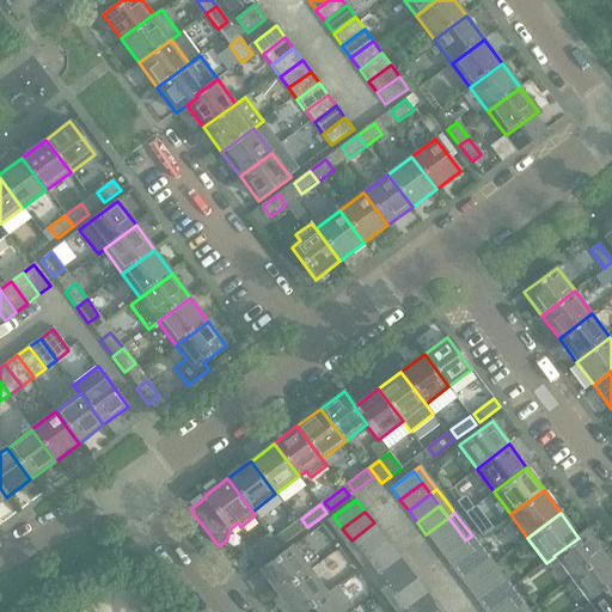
[(352,540),(342,528),(334,516),(328,521),(344,545),(352,540)]
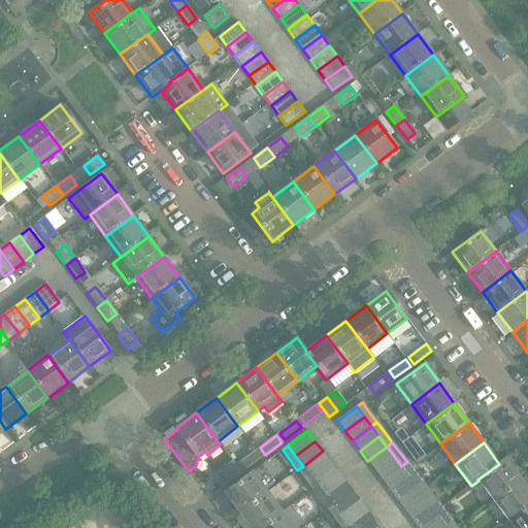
[(374,470),(394,456),(387,447),(367,461),(374,470)]
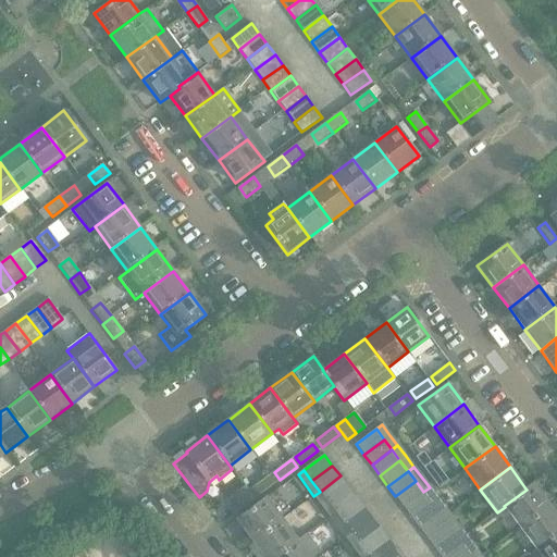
[(258,496),(275,483),(270,475),(252,489),(258,496)]
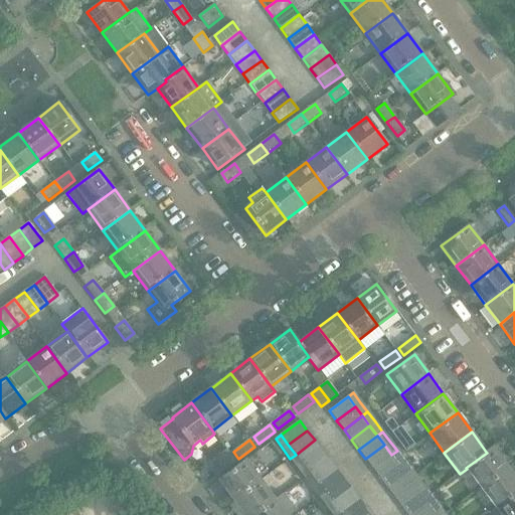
[(303,464),(322,450),(315,440),(296,455),(303,464)]
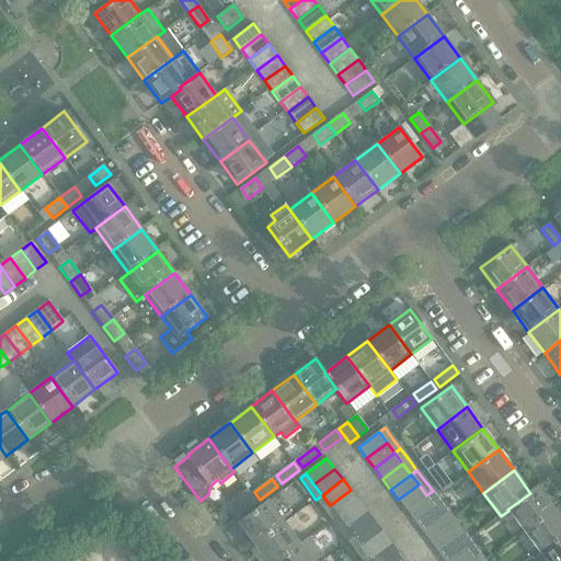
[(407,511),(426,495),(419,484),(398,500),(407,511)]
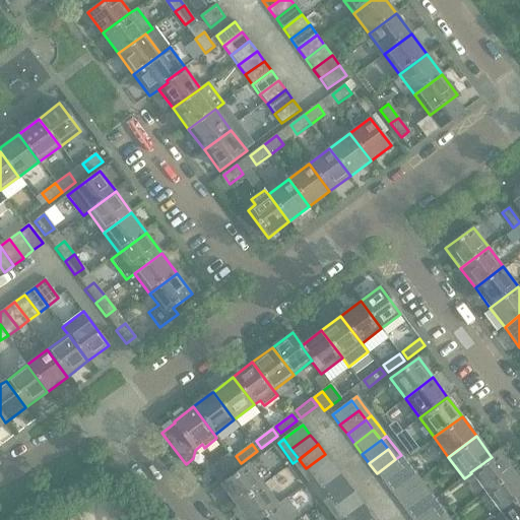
[(484,491),(512,470),(498,451),(491,456),(492,457),(470,472),(471,473),(484,491)]
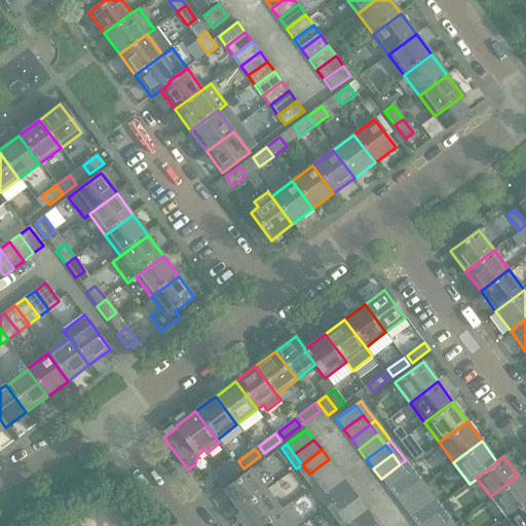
[(316,484),(336,470),(329,459),(309,474),(316,484)]
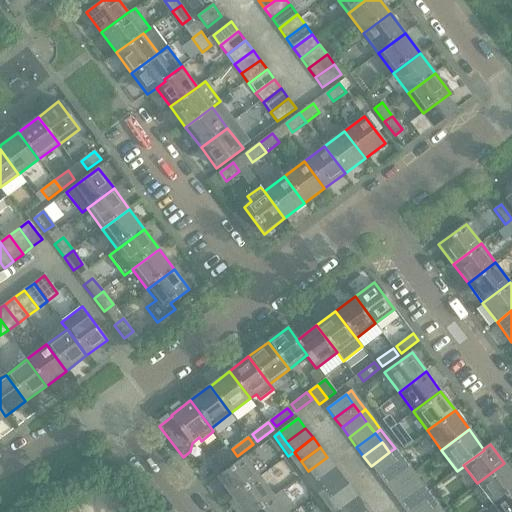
[(215,474),(234,459),(226,448),(207,463),(215,474)]
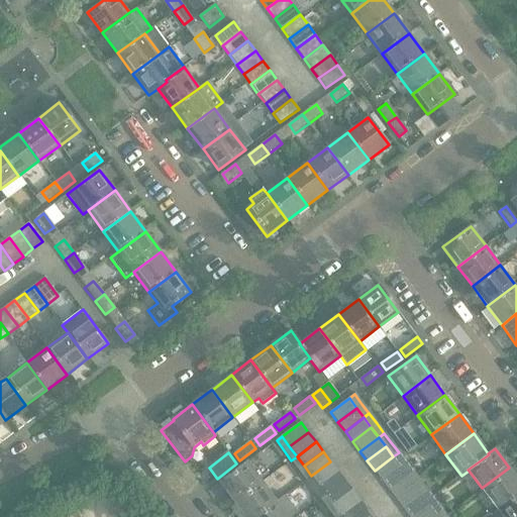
[(413,472),(407,463),(399,452),(393,456),(401,467),(408,476),(413,472)]
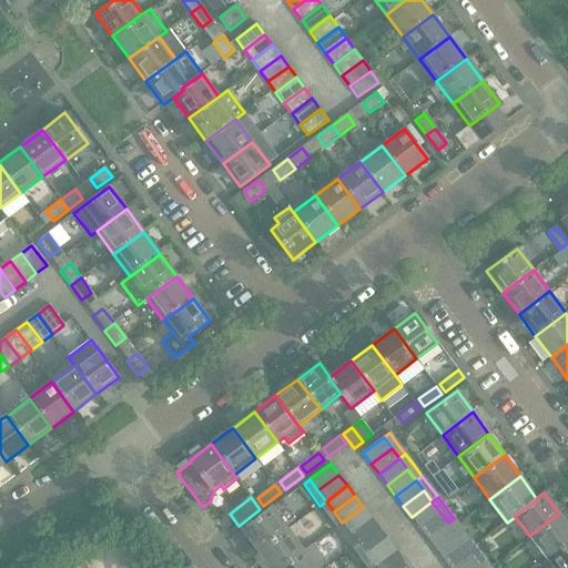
[(342,523),(334,511),(326,501),(320,506),(336,527),(342,523)]
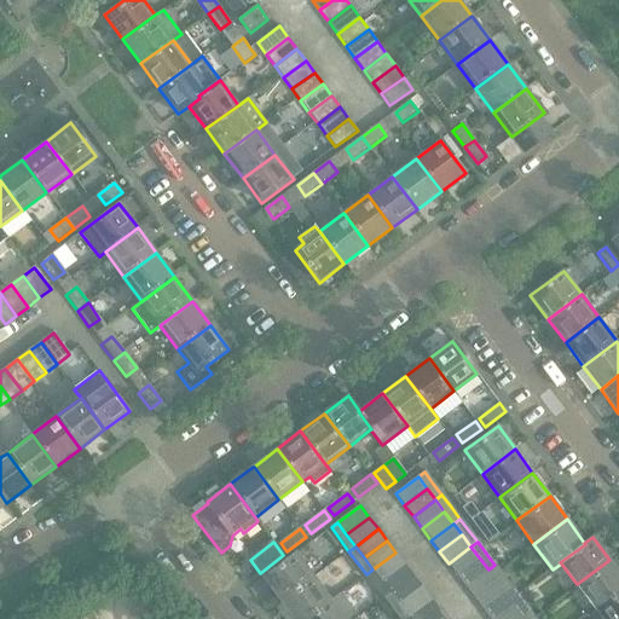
[(457,576),(480,559),(470,547),(449,563),(457,576)]
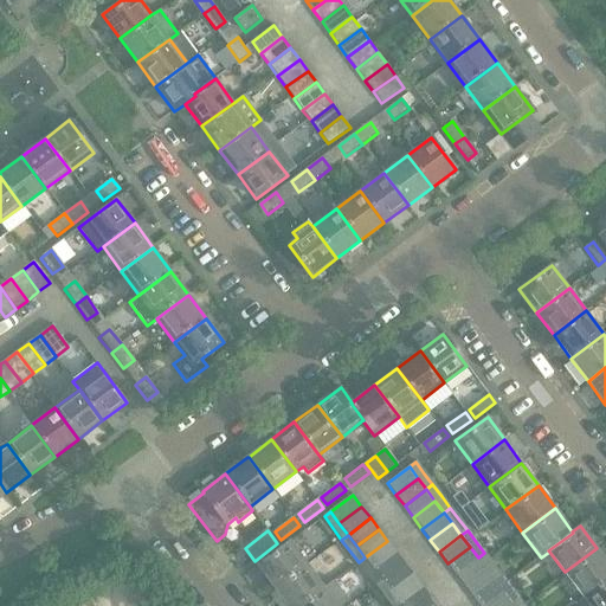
[(275,588),(308,565),(290,541),(258,566),(275,588)]
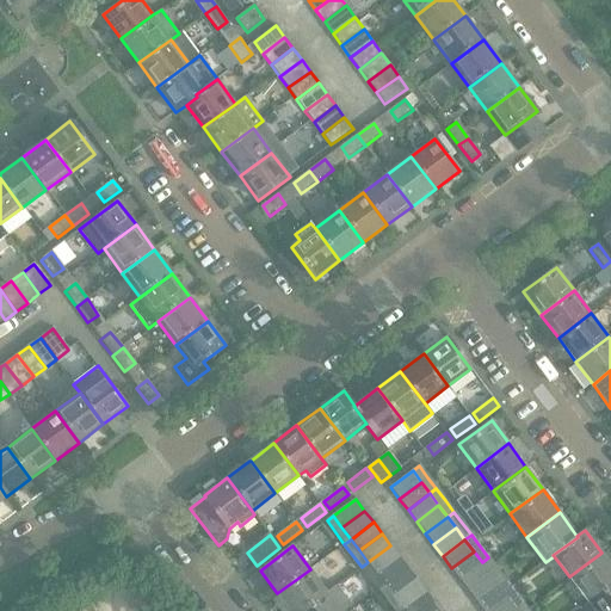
[(376,574),(399,557),(390,545),(368,562),(376,574)]
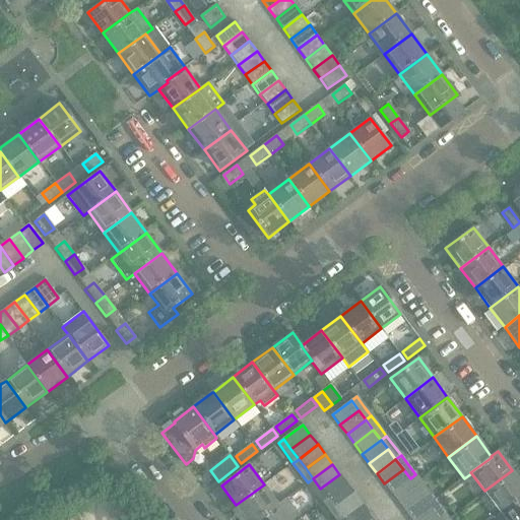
[(391,493),(410,478),(403,469),(384,483),(391,493)]
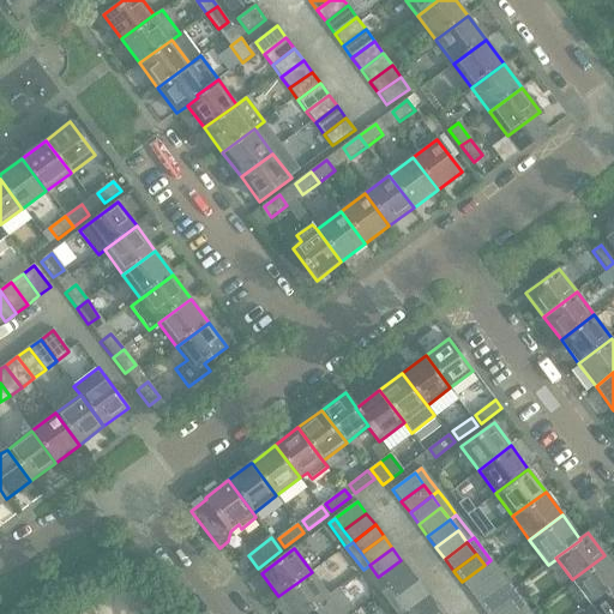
[(590,603),(613,585),(613,567),(605,555),(572,579),(590,603)]
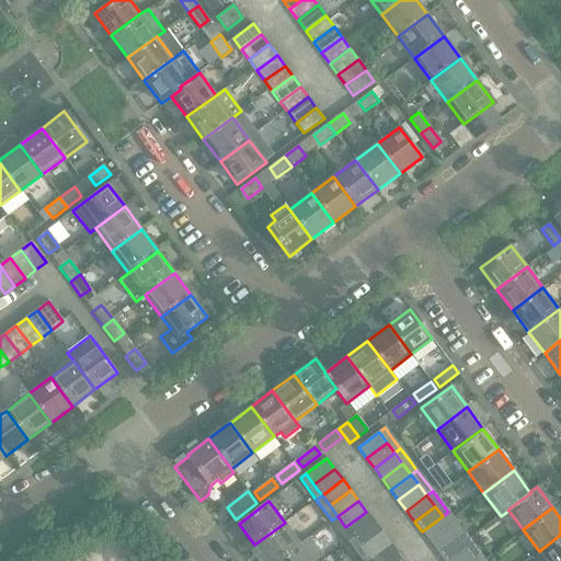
[(354,537),(375,522),(366,512),(345,527),(354,537)]
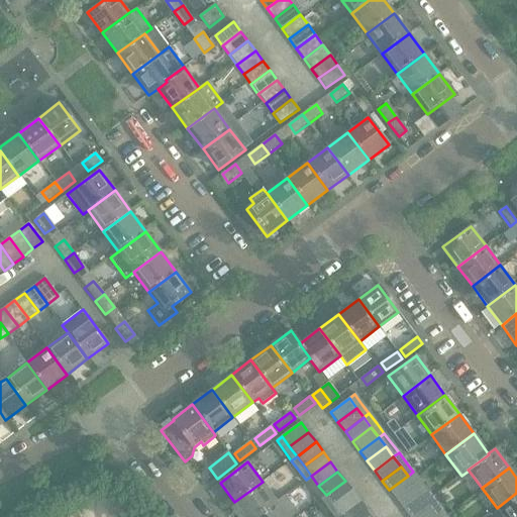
[(428,492),(420,482),(413,472),(408,476),(415,486),(422,496),(428,492)]
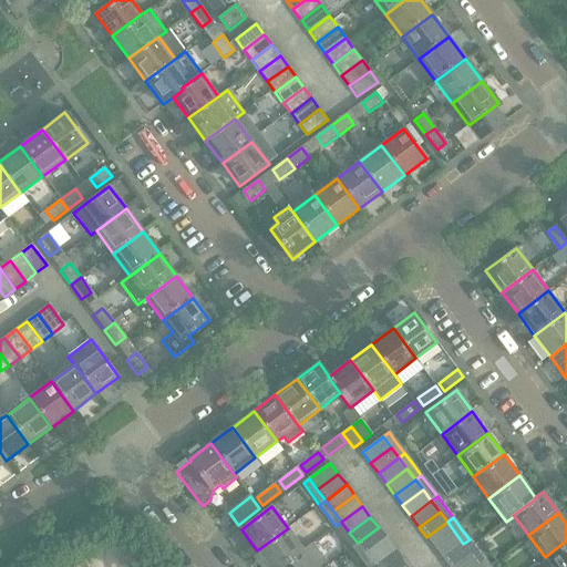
[(358,543),(349,533),(341,522),(336,526),(351,548),(358,543)]
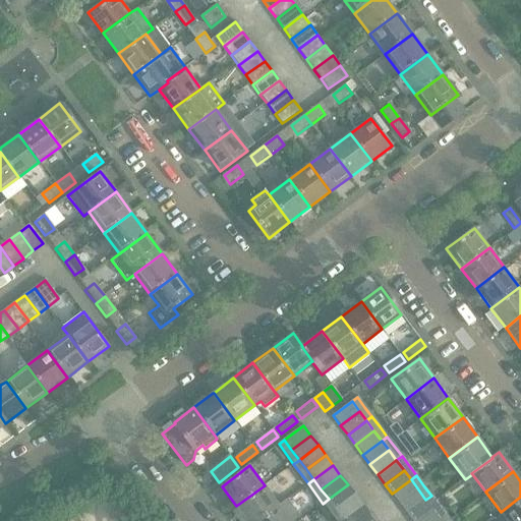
[(400,504),(418,489),(411,479),(392,494),(400,504)]
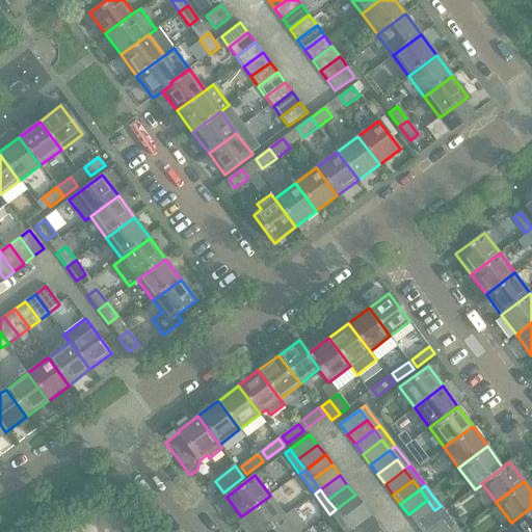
[(343,520),(363,505),(355,495),(336,509),(343,520)]
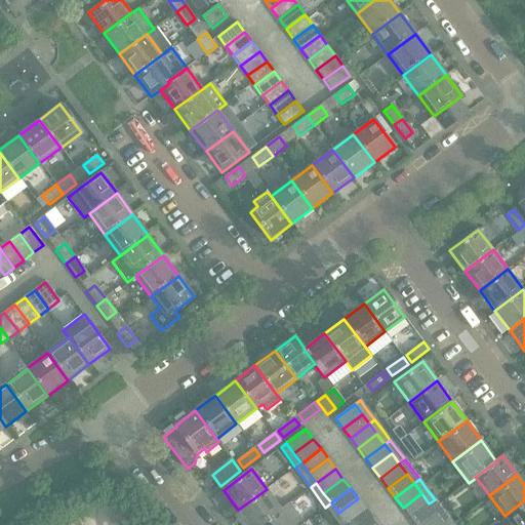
[(249,524),(259,524),(281,509),(267,489),(238,510),(249,524)]
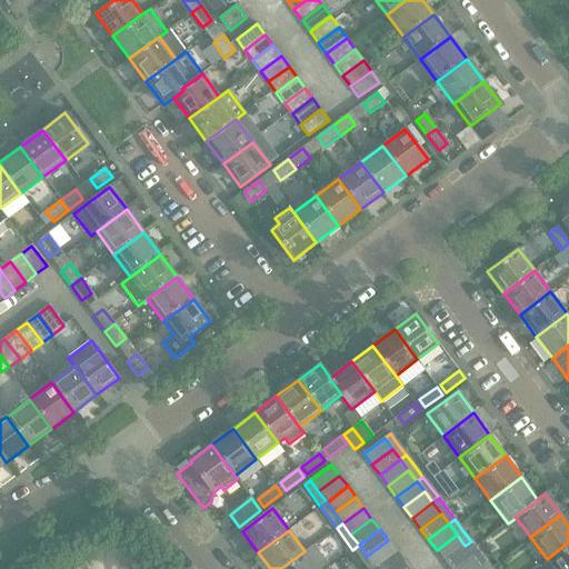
[(445,561),(465,546),(457,535),(437,550),(445,561)]
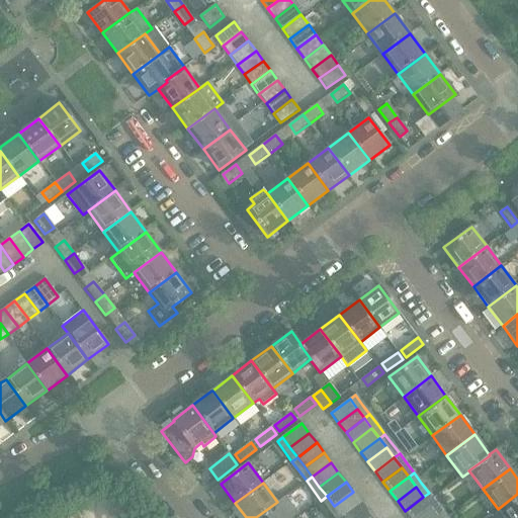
[(341,516),(360,502),(353,492),(334,506),(341,516)]
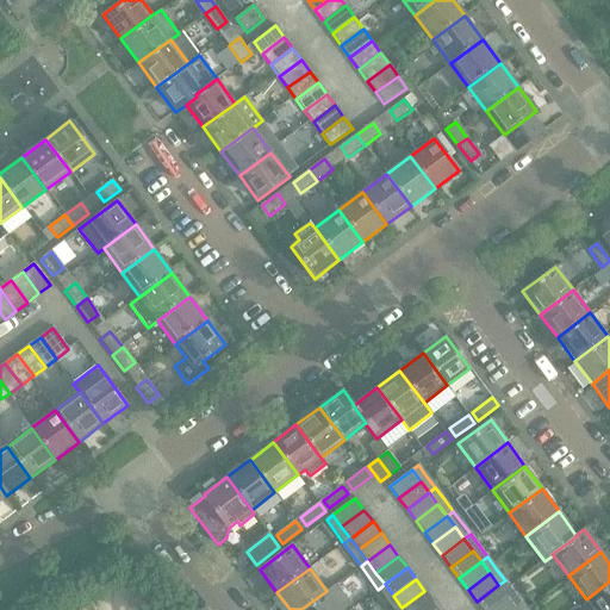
[(522,603),(514,591),(505,580),(498,585),(508,596),(516,608),(522,603)]
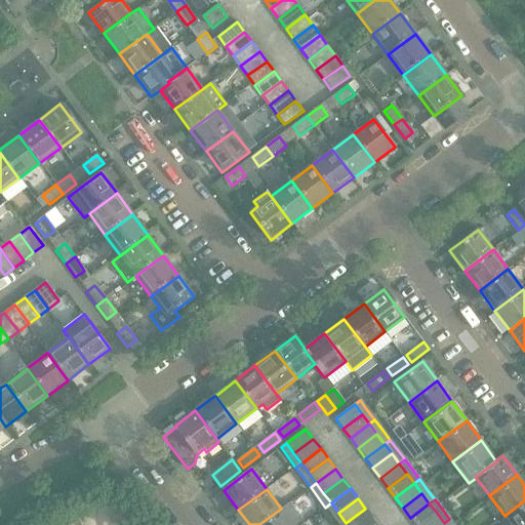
[(511,524),(524,524),(524,500),(505,516),(511,524)]
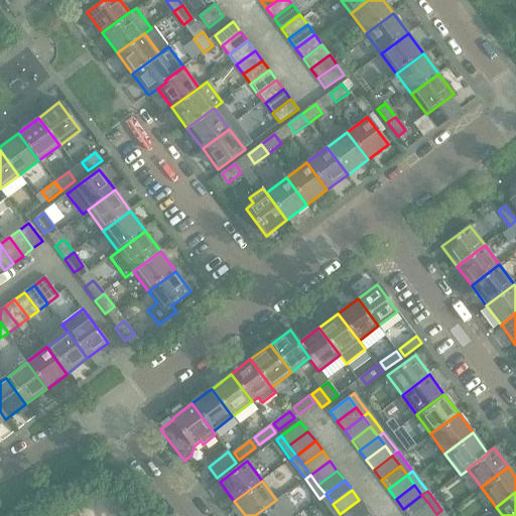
[(255,515),(287,515),(286,513),(294,507),(284,494),(276,500),(255,515)]
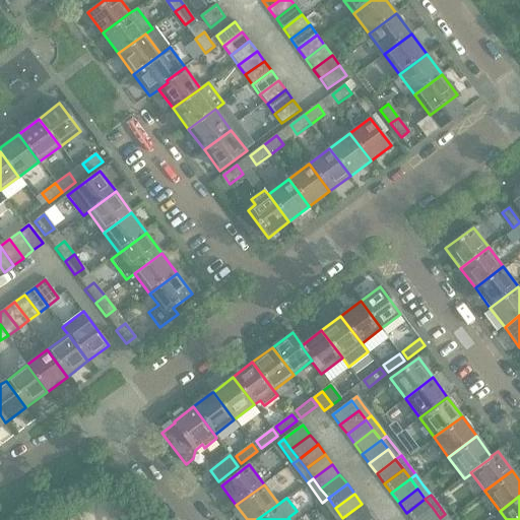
[(339,519),(342,518),(335,508),(328,498),(322,503),(335,519),(339,519)]
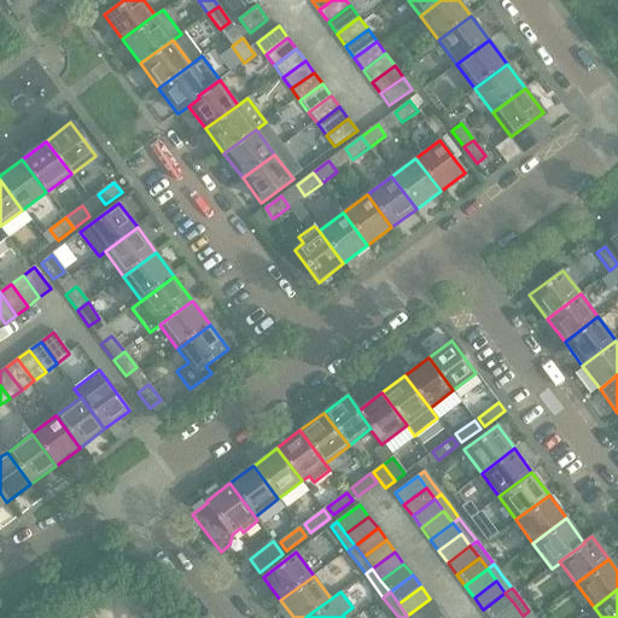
[(489,617),(495,617),(514,604),(505,593),(483,610),(489,617)]
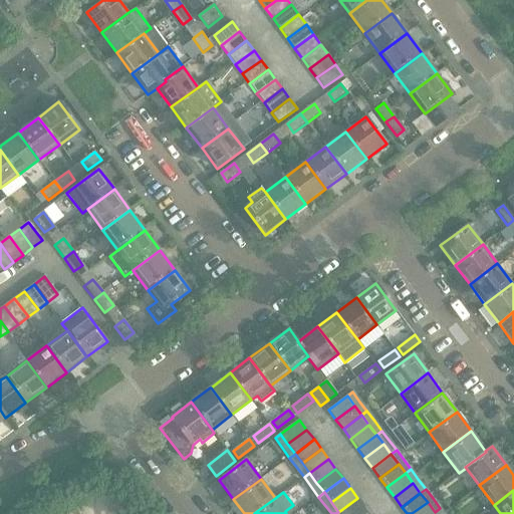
[(339,513),(355,513),(365,507),(357,498),(338,512),(339,513)]
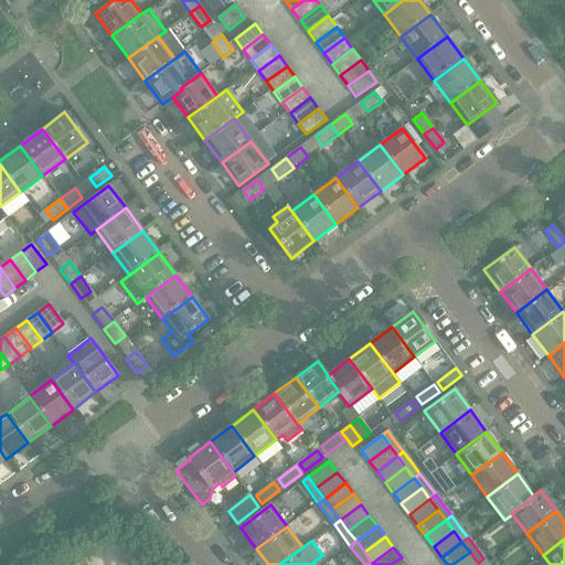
[(475,564),(478,563),(470,552),(452,564),(475,564)]
